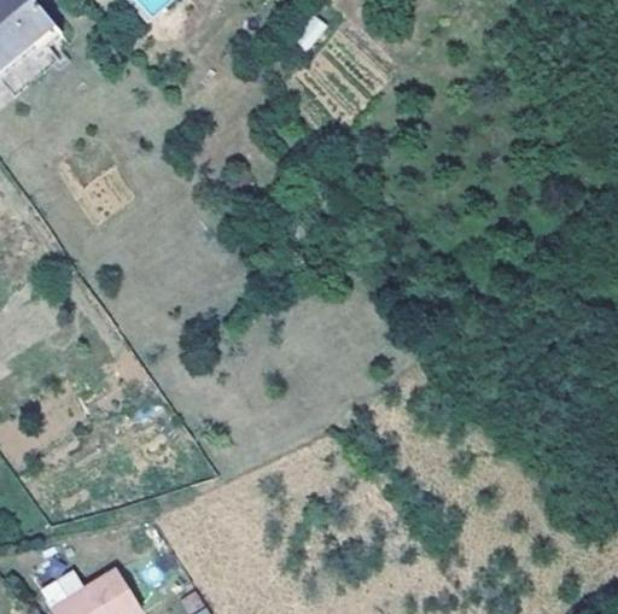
[(0,0),(0,75),(15,93),(56,59),(45,47),(62,33),(34,0),(0,0)]
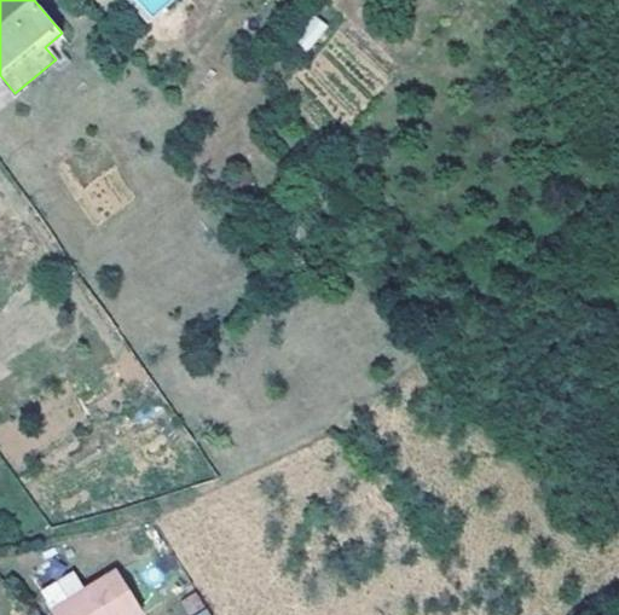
[(144,0),(154,11),(167,0),(144,0)]
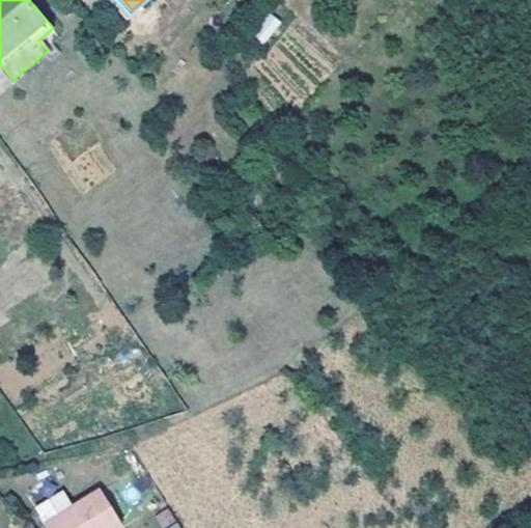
[(281,21),(270,10),(251,34),(262,44),(281,21)]
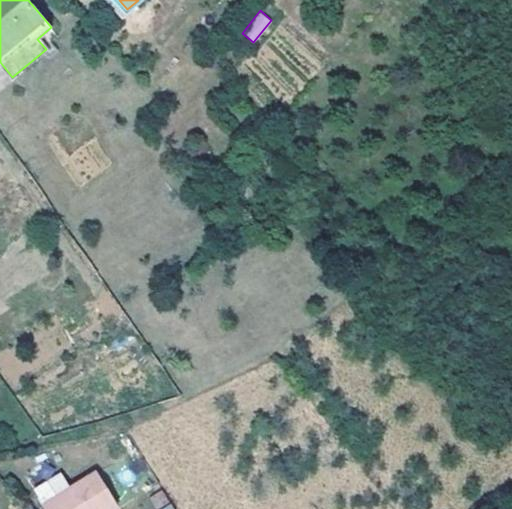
[(71,485),(61,469),(33,487),(43,502),(71,485)]
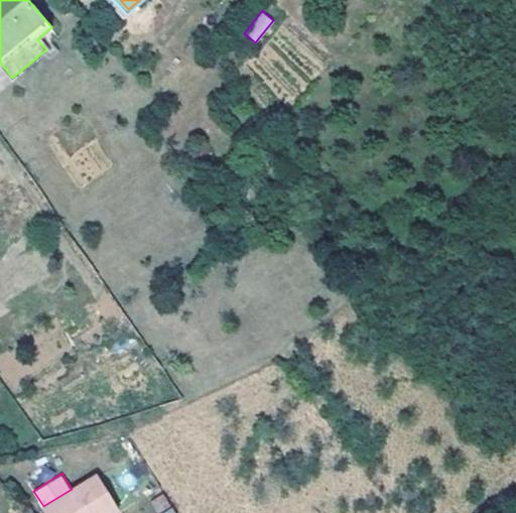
[(72,489),(43,506),(47,512),(111,512),(119,509),(97,474),(72,489)]
